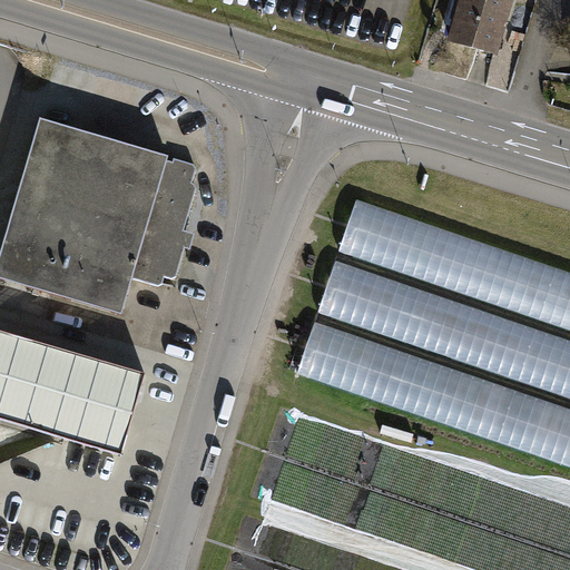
[(458,0),(446,42),(497,56),(511,0),(458,0)]
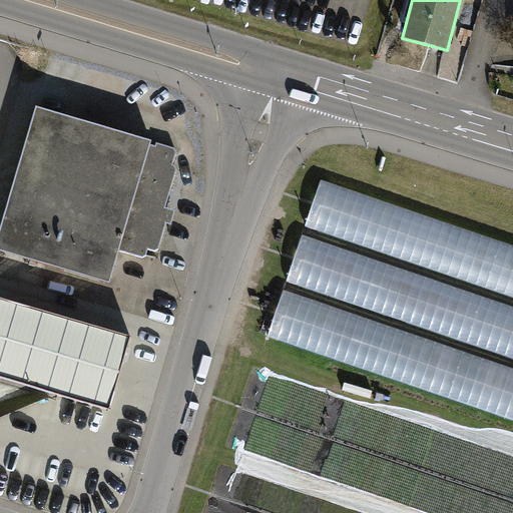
[(0,229),(0,253),(107,286),(117,250),(147,259),(149,250),(157,252),(165,224),(169,226),(173,211),(164,209),(176,169),(170,167),(175,149),(36,108),(0,229)]
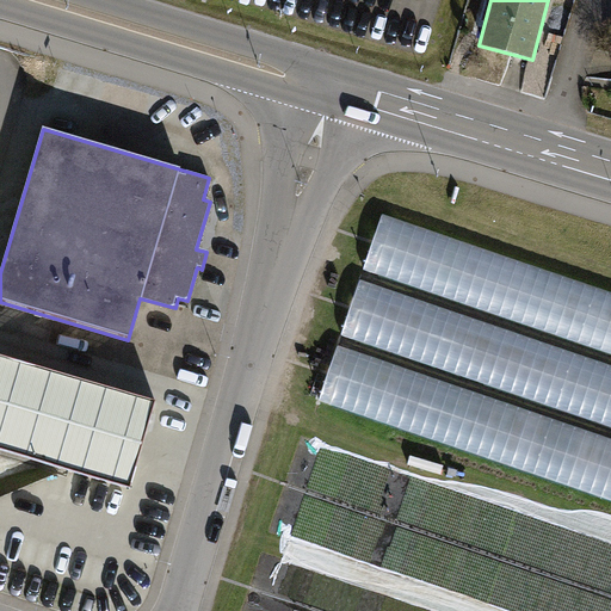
[(610,292),(383,215),(364,270),(610,353),(610,292)]
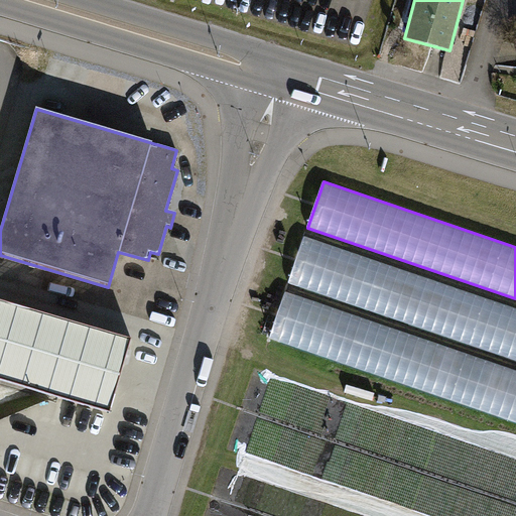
[(515,361),(515,309),(304,237),(288,283),(515,361)]
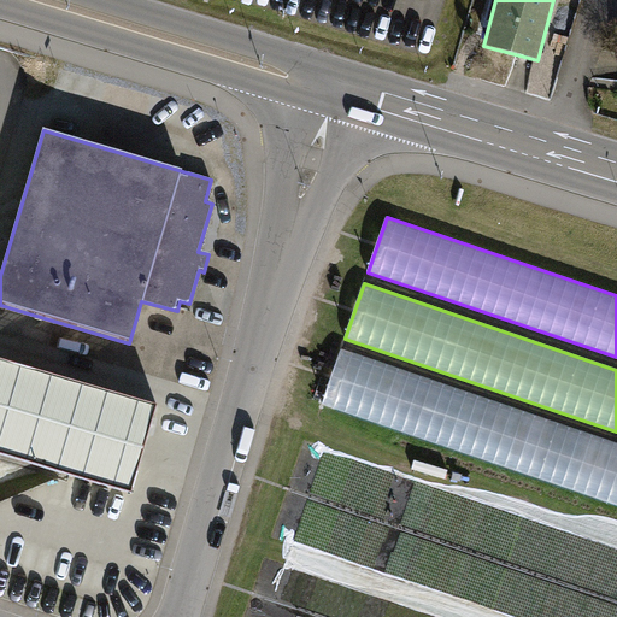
[(616,444),(342,350),(323,405),(616,505),(616,444)]
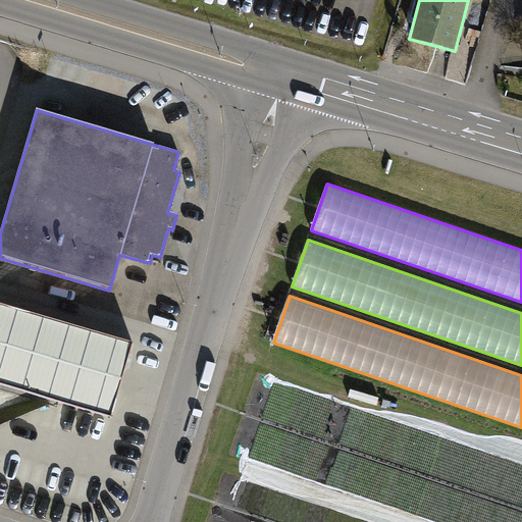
[(0,384),(111,418),(134,343),(0,303),(0,384)]
